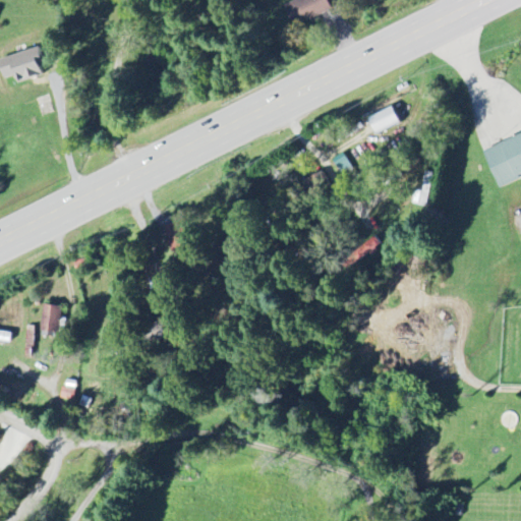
[(0,64),(4,80),(16,77),(17,83),(47,75),(40,51),(0,62),(0,64)]
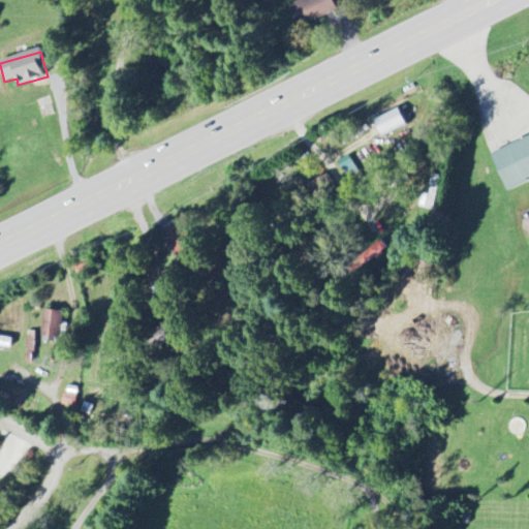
[(374,121),(382,137),(407,126),(399,110),(374,121)]
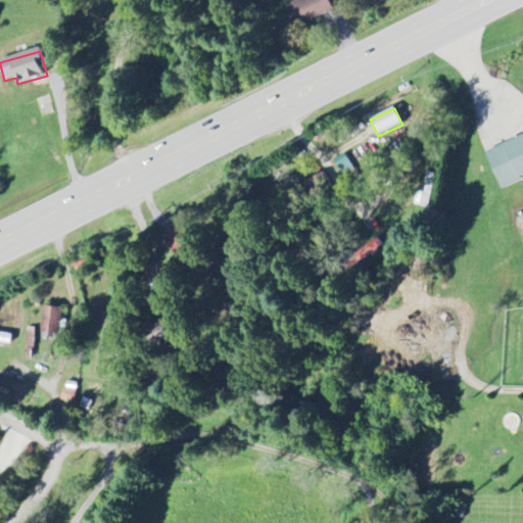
[(522,137),(486,153),(501,188),(522,179),(522,137)]
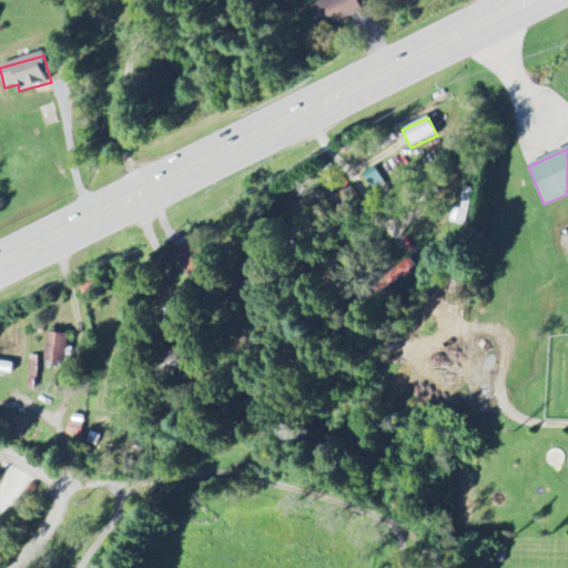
[(363,174),(375,198),(388,190),(376,168),(363,174)]
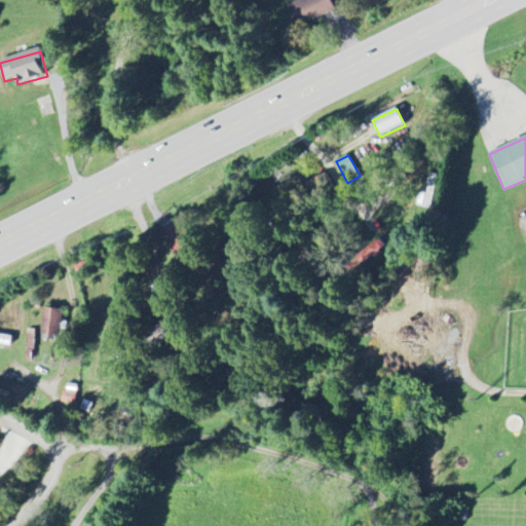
[(384,246),(378,239),(370,249),(376,254),(384,246)]
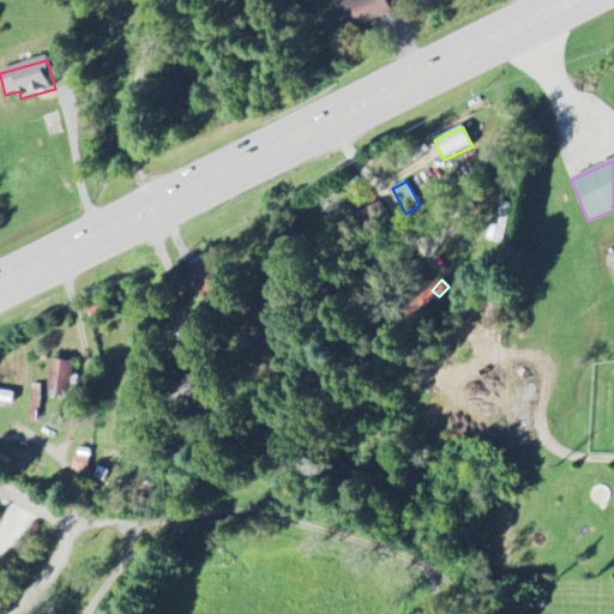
[(73,363),(53,360),(47,397),(68,399),(73,363)]
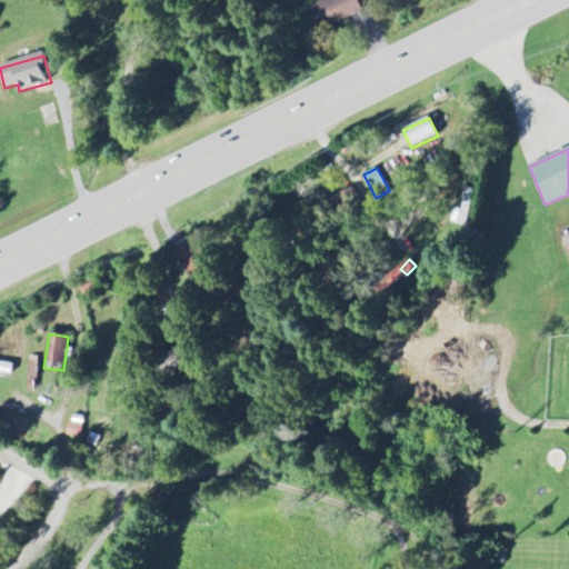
[(479,351),(492,351),(493,338),(479,338),(479,351)]
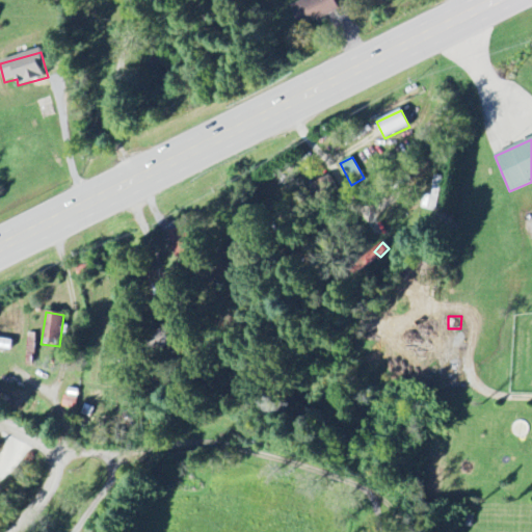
[(34,335),(26,335),(26,364),(34,365),(34,335)]
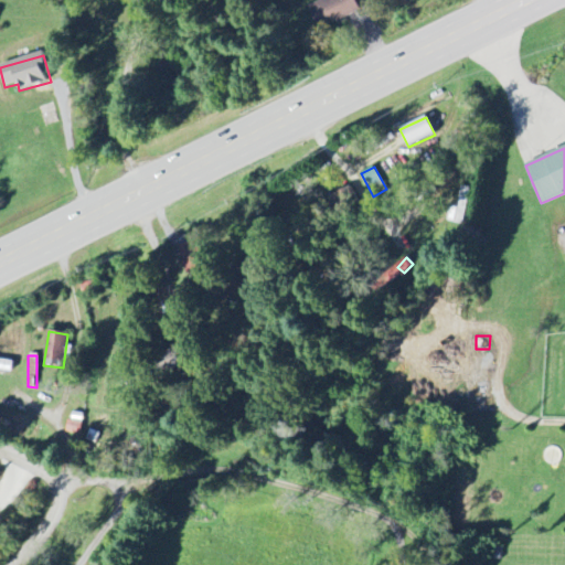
[(81,435),(84,415),(71,413),(68,434),(81,435)]
